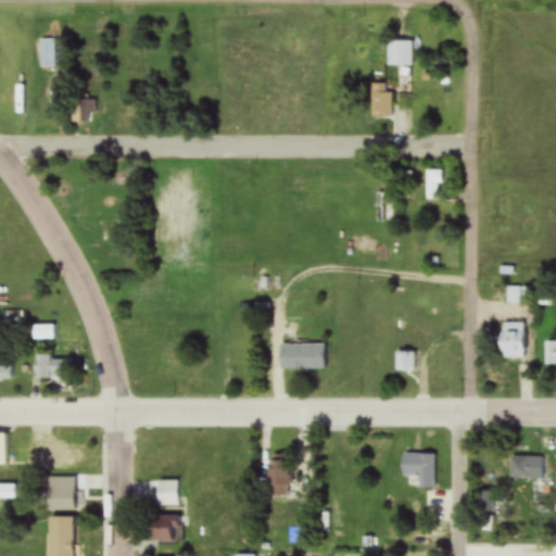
[(41,67),(55,67),(55,39),(41,39),(41,67)]
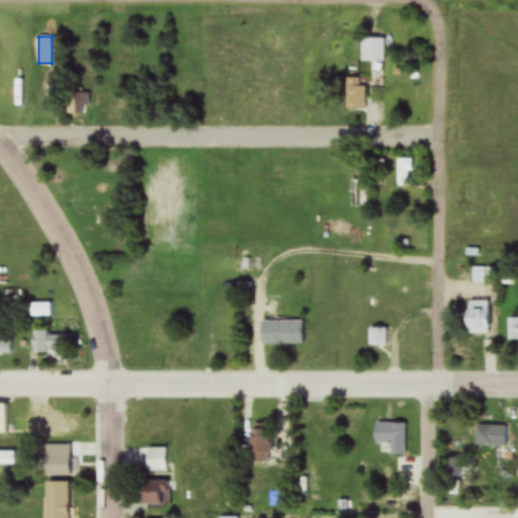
[(360,36),(360,62),(384,62),(384,36),(360,36)]
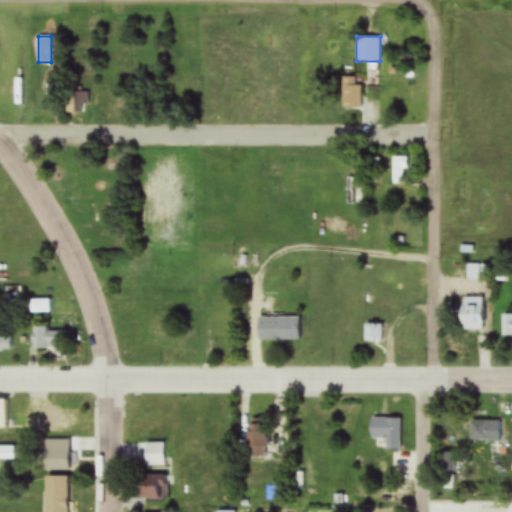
[(359,78),(342,78),(342,108),(359,108),(359,78)]
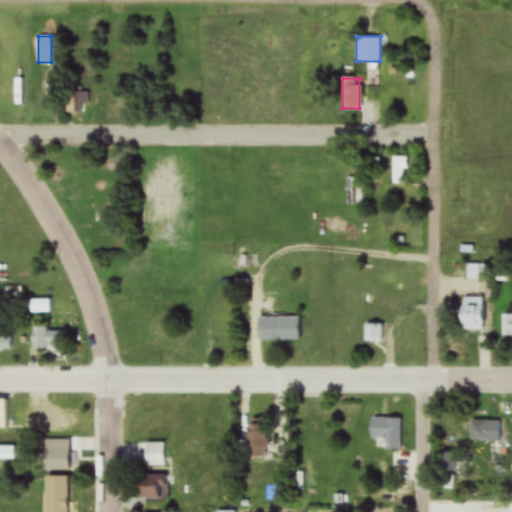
[(392,184),(407,184),(407,156),(392,156),(392,184)]
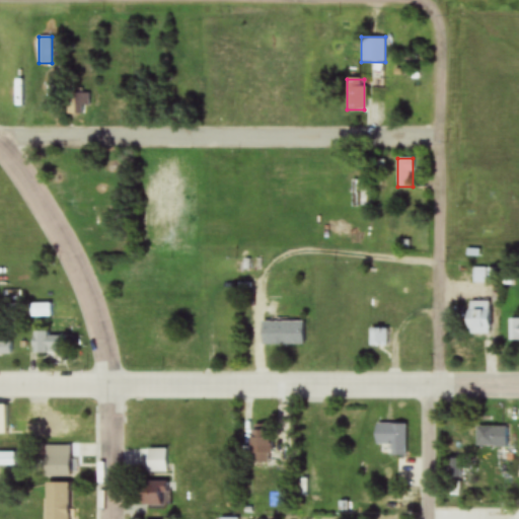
[(0,230),(16,230),(16,219),(0,218),(0,230)]
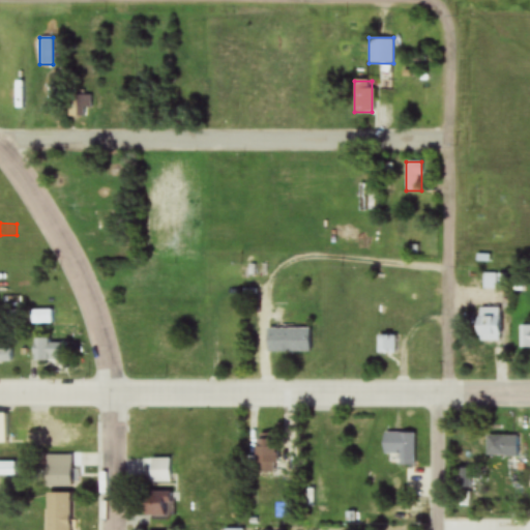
[(484,274),(484,286),(505,286),(505,274),(484,274)]
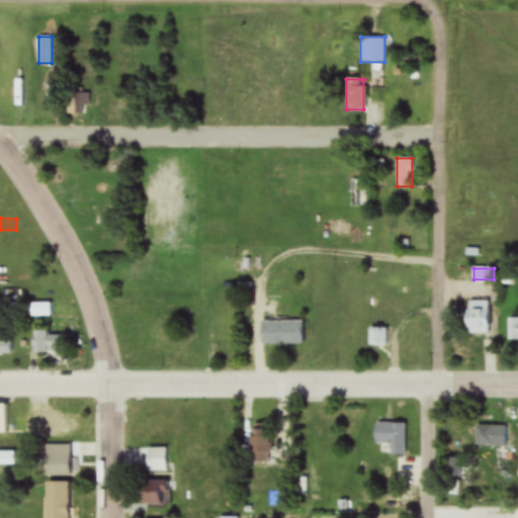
[(467,334),(490,334),(490,301),(467,301),(467,334)]
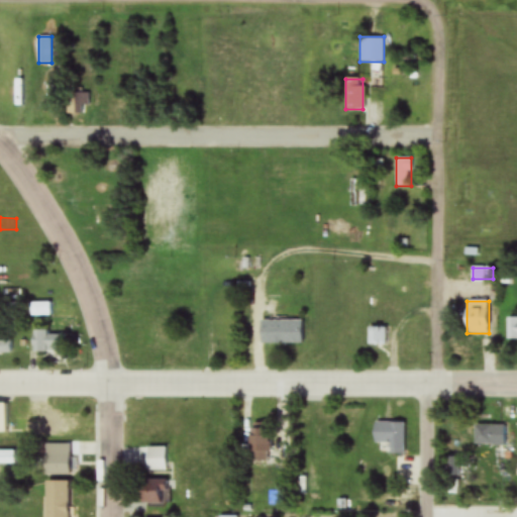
[(516,317),(507,318),(507,339),(516,338),(516,317)]
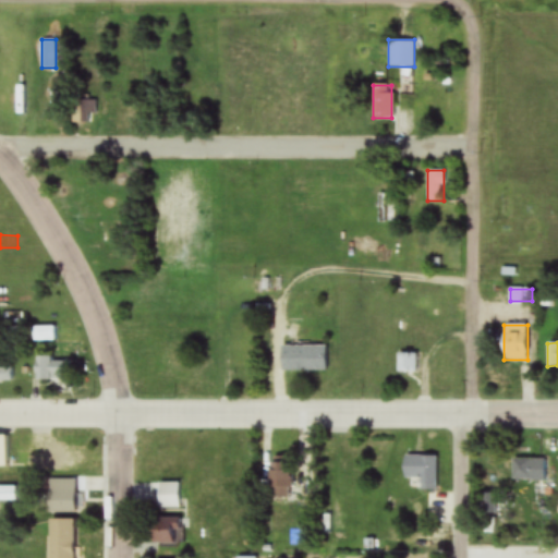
[(328,371),(328,347),(280,347),(280,371),(328,371)]
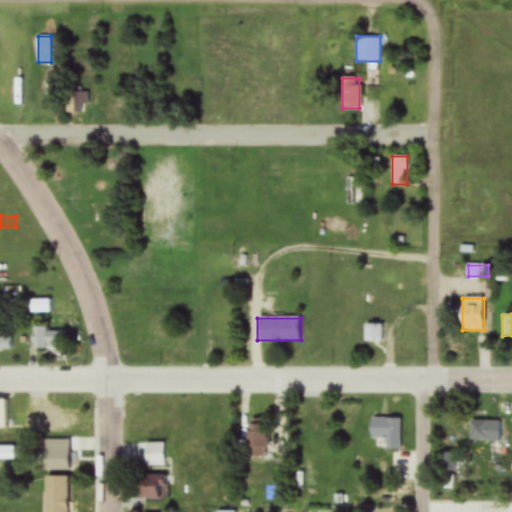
[(35,328),(34,350),(64,351),(65,329),(35,328)]
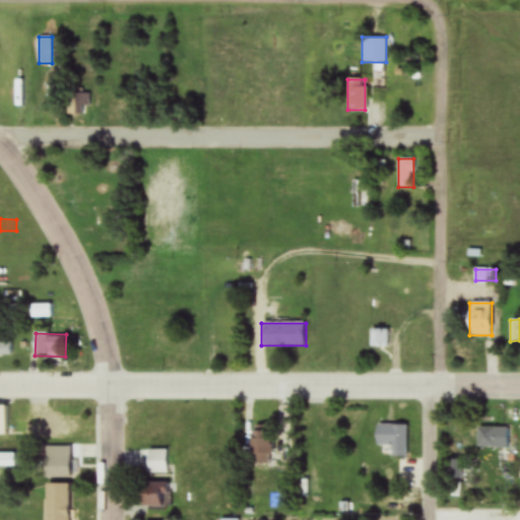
[(10,343),(0,343),(0,355),(10,356),(10,343)]
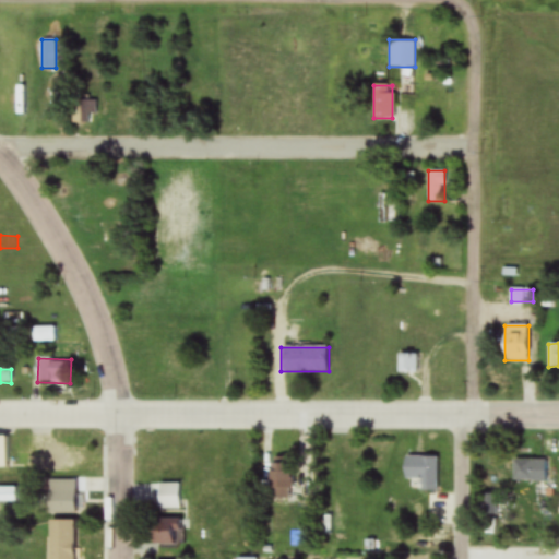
[(0,456),(20,456),(20,442),(0,441),(0,456)]
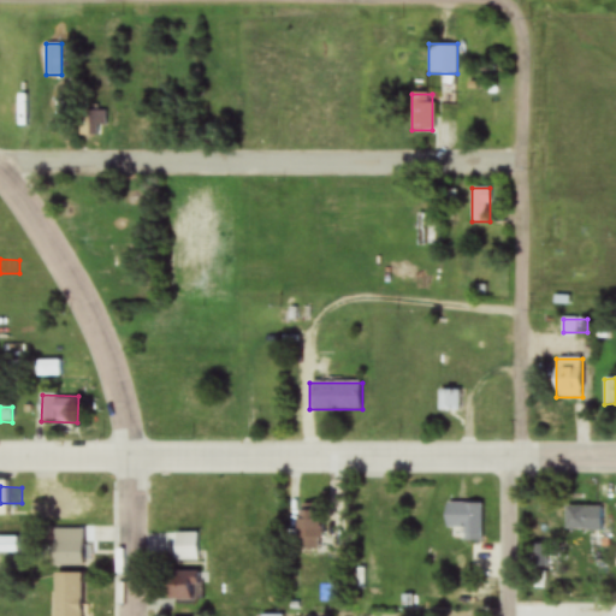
[(448,528),(455,528),(455,542),(484,542),(484,503),(448,503),(448,528)]
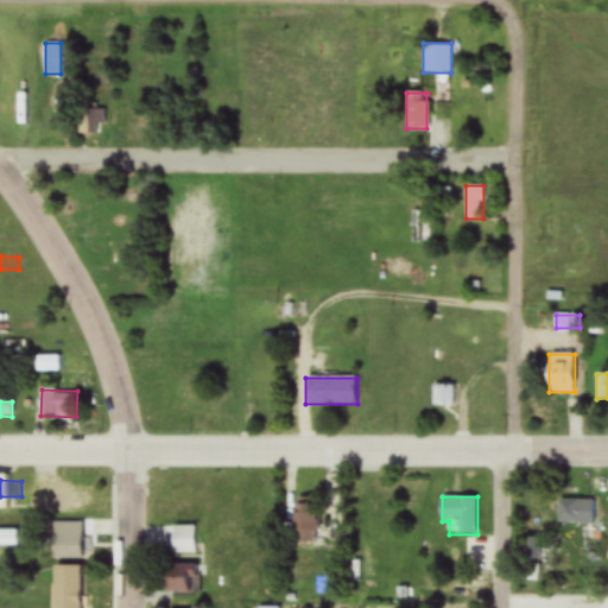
[(559,526),(596,526),(596,500),(559,500),(559,526)]
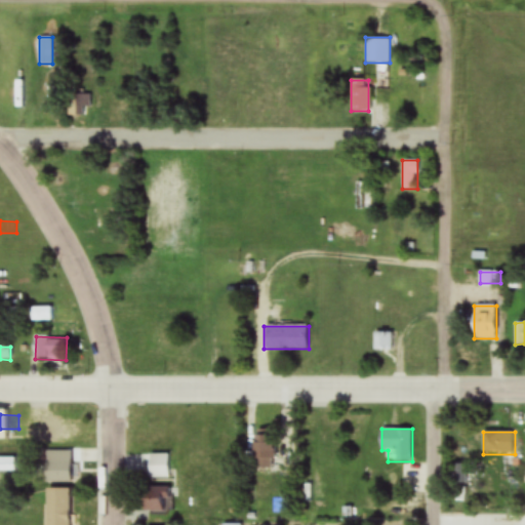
[(274,469),(274,458),(285,458),(285,443),(274,443),(274,434),(254,435),(254,469),(274,469)]
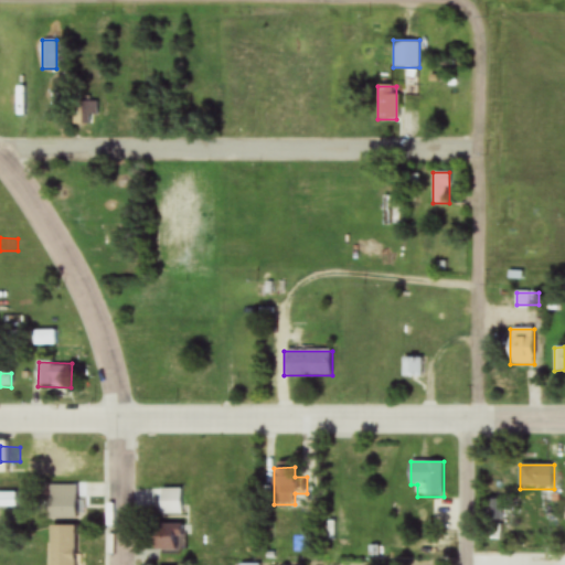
[(48,520),(76,521),(76,487),(48,487),(48,520)]
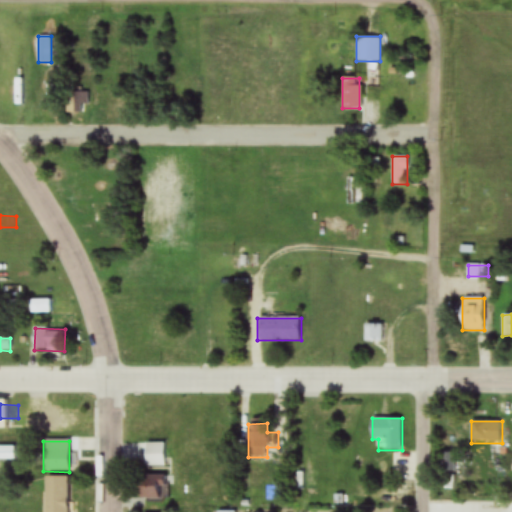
[(0,460),(13,460),(13,448),(0,447),(0,460)]
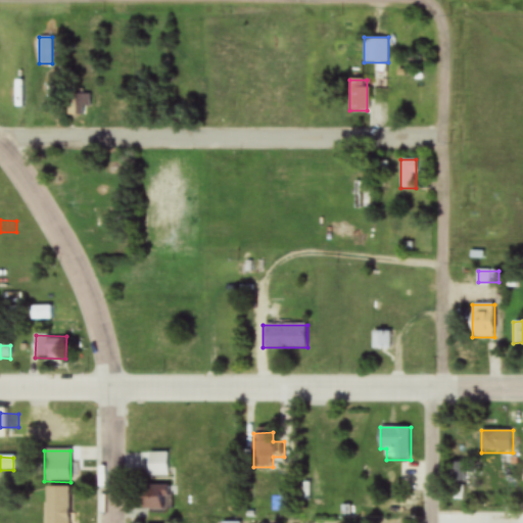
[(168,510),(168,486),(142,486),(142,510),(168,510)]
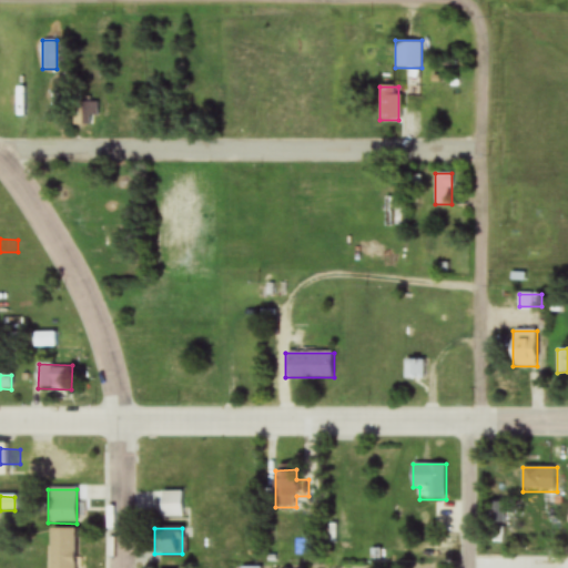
[(75,567),(75,530),(49,530),(49,567),(75,567)]
